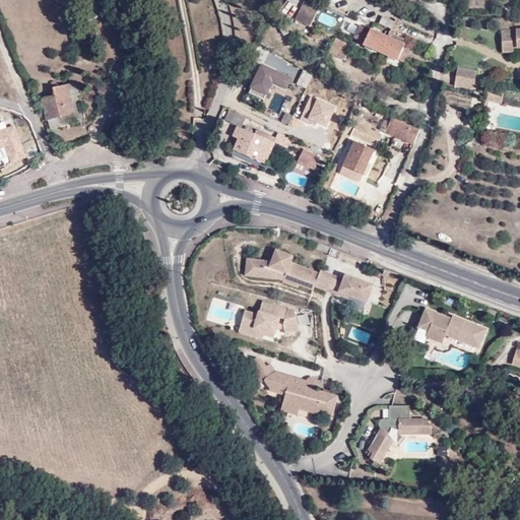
[(319,4),(310,0),(303,0),(294,18),(309,25),(319,4)]
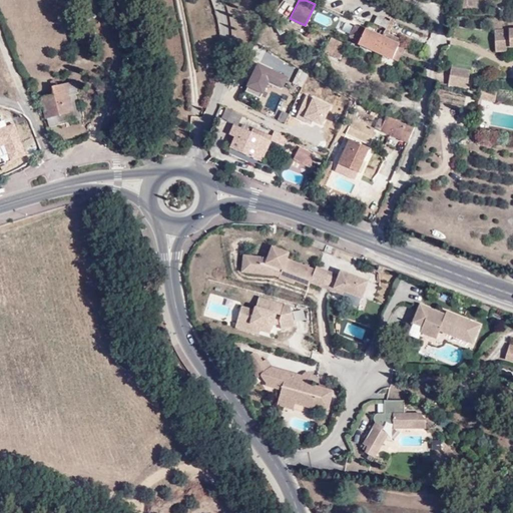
[(314,20),(329,27),(332,18),(317,12),(314,20)]
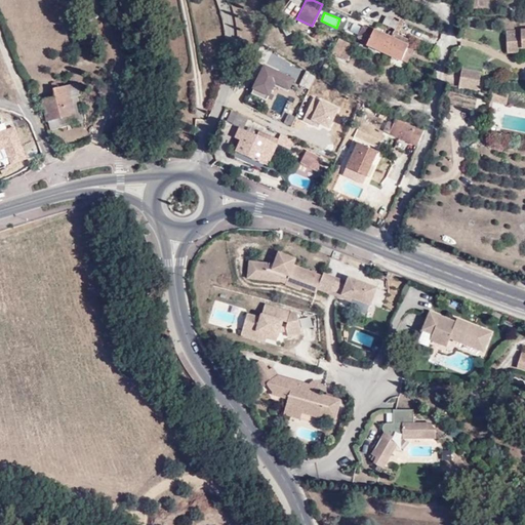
[(396,30),(392,36),(409,44),(411,40),(399,35),(405,23),(400,21),(399,22),(387,16),(384,24),(396,30)]
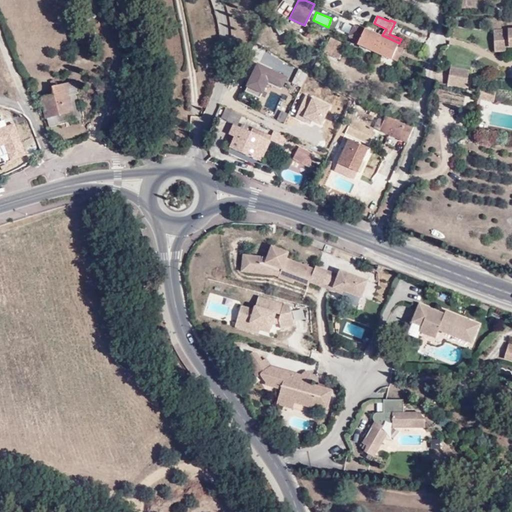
[(349,37),(360,41),(365,30),(354,25),(349,37)]
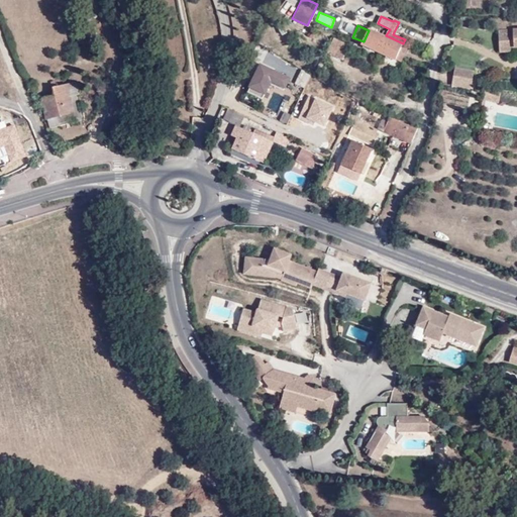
[(386,35),(370,28),(369,30),(364,41),(364,43),(397,59),(403,43),(386,35)]
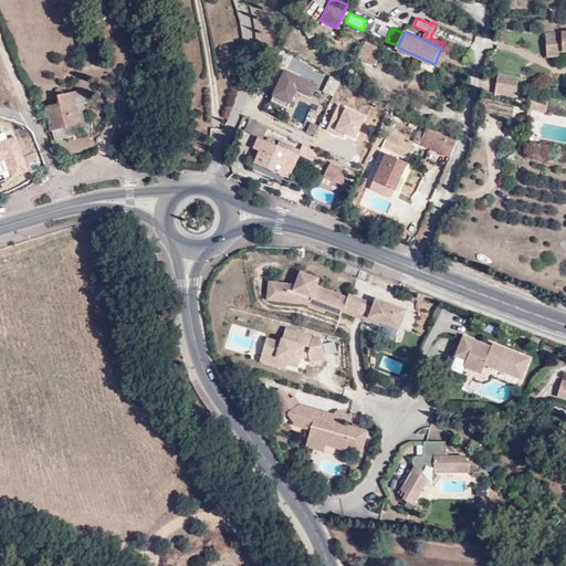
[(359,59),(376,66),(384,49),(366,42),(359,59)]
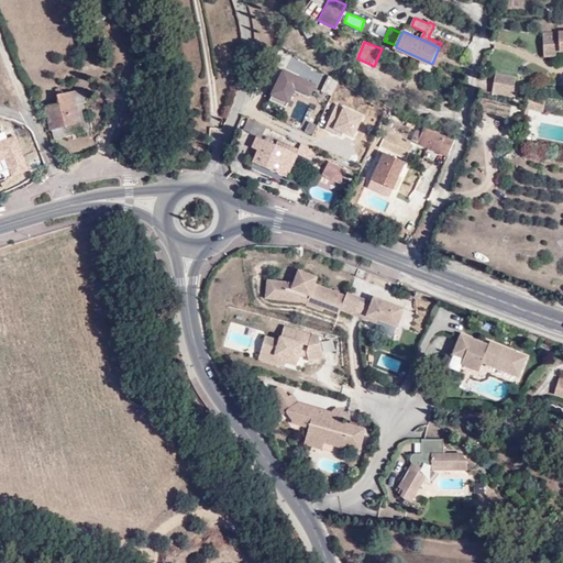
[(517,78),(496,74),(493,92),(514,97),(517,78)]
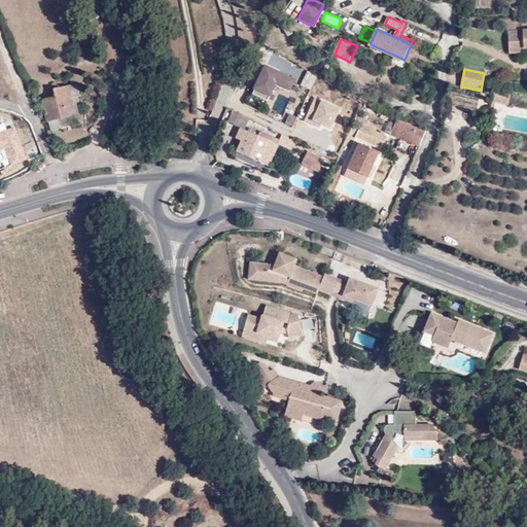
[(50,120),(63,117),(77,115),(74,98),(81,97),(79,84),(60,88),(59,82),(53,82),(56,98),(44,101),(47,120),(50,120)]
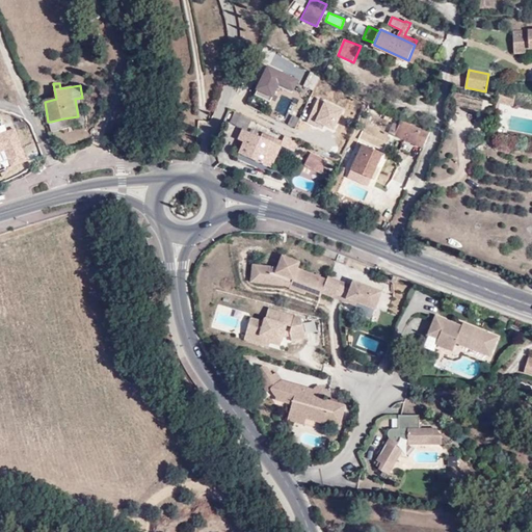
[(515,94),(499,90),(495,109),(511,111),(515,94)]
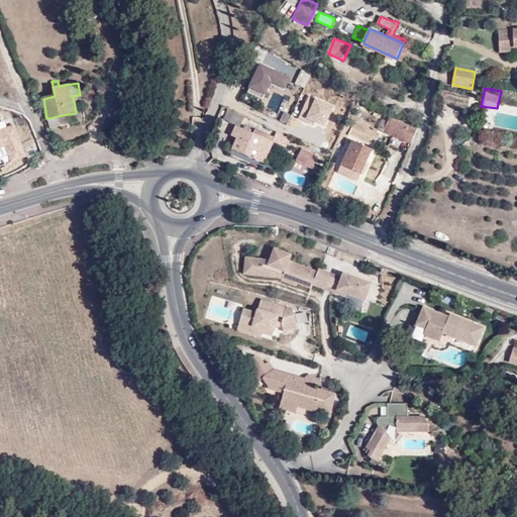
[(236,109),(228,105),(224,115),(230,119),(232,117),(236,109)]
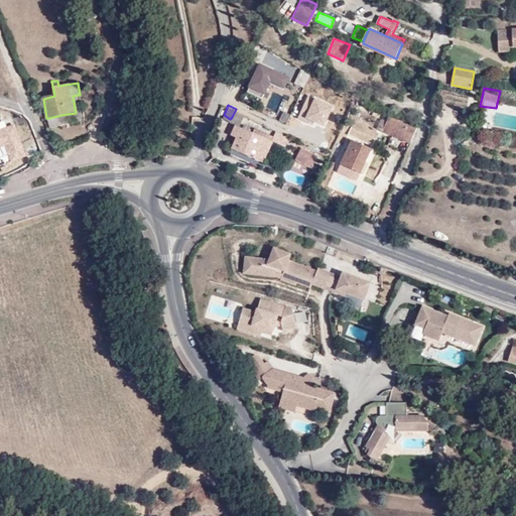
[(236,109),(232,117),(241,121),(245,113),(236,109)]
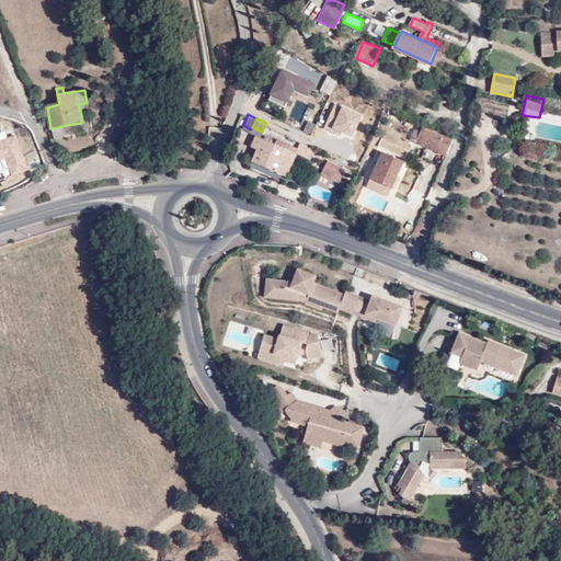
[(67,136),(67,125),(54,128),(55,137),(67,136)]
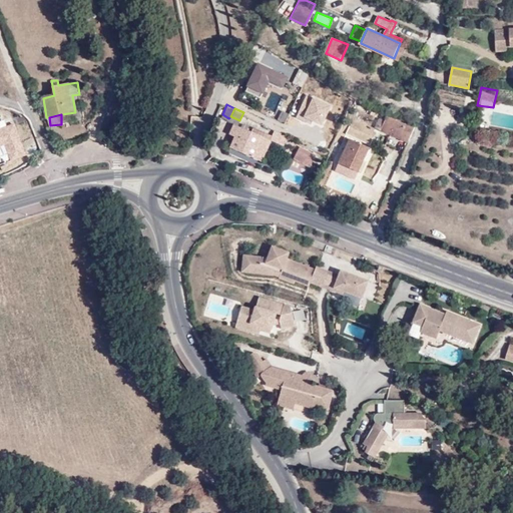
[(416,127),(390,115),(388,121),(382,118),(379,125),(409,142),(416,127)]
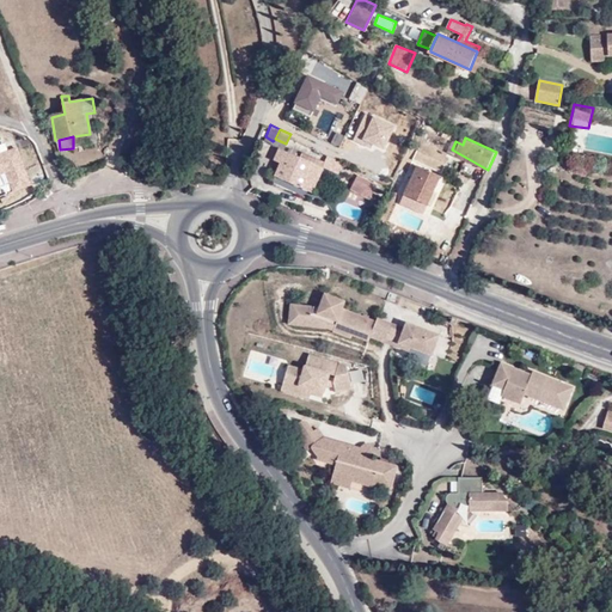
[(320,163),(311,158),(304,155),(281,146),(274,159),(281,161),(276,175),(310,188),(320,163)]
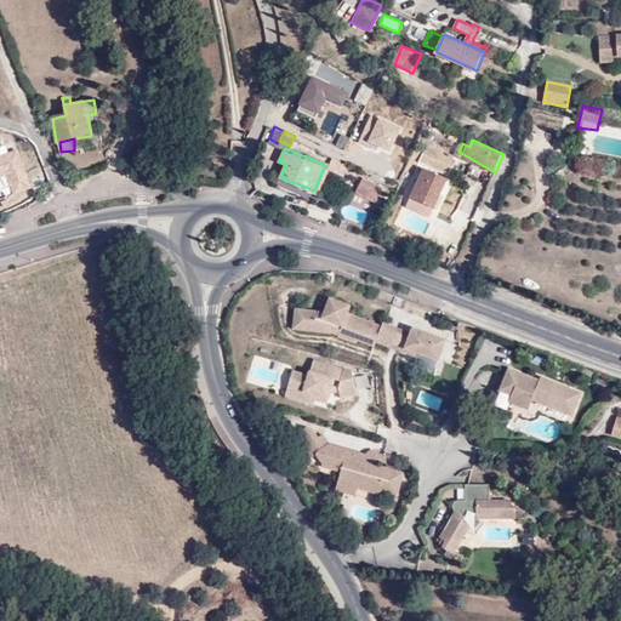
[(0,180),(6,178),(11,195),(32,189),(20,149),(0,154),(0,180)]
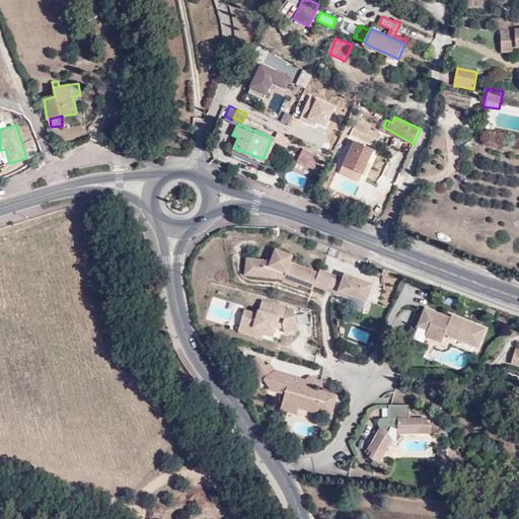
[(373,149),(355,140),(344,164),(363,173),(373,149)]
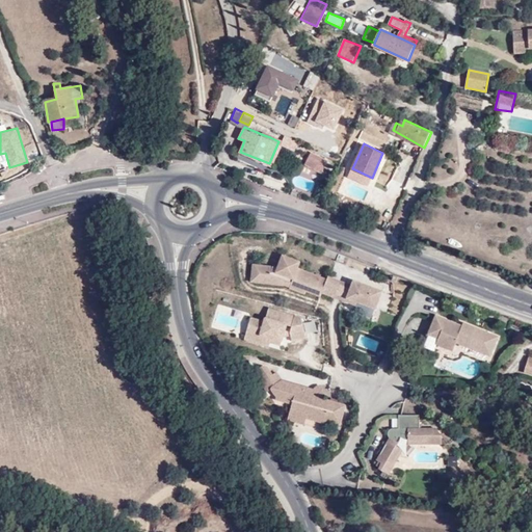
[(322,168),(327,156),(313,150),(307,161),(322,168)]
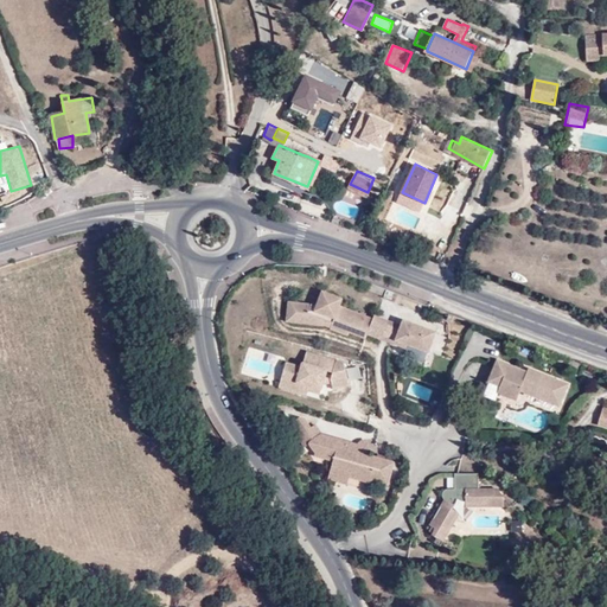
[(351,333),(366,338),(366,334),(374,317),(342,305),(345,299),(323,291),(318,304),(289,300),(287,321),(331,327),(331,328),(349,336),(351,333)]
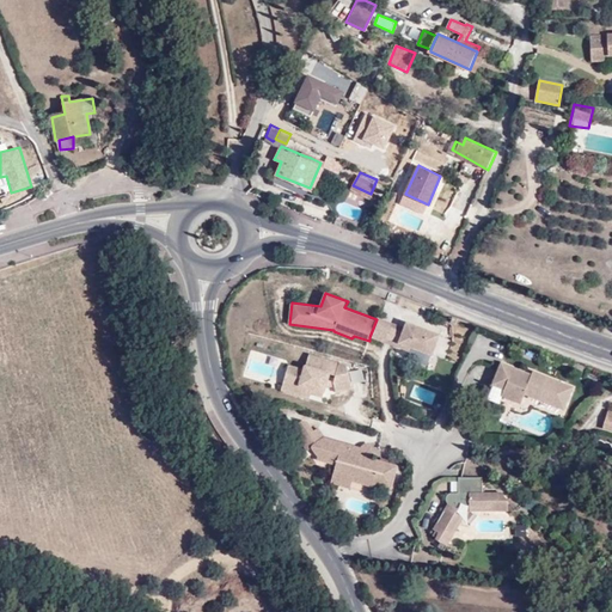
[(405,326),(378,317),(377,319),(369,337),(398,347),(399,344),(434,356),(442,335),(440,334),(430,330),(408,322),(405,326)]
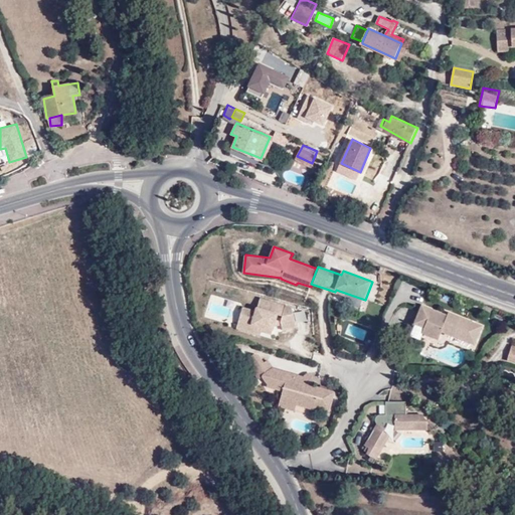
[(241,307),(235,330),(272,338),(274,328),(291,332),(297,307),(259,298),(255,310),(241,307)]
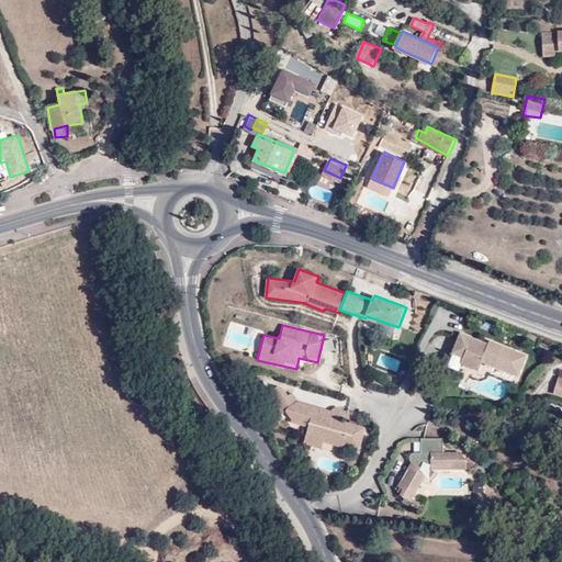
[(519,377),(529,353),(491,340),(490,343),(461,332),(452,352),(463,358),(462,363),(479,370),(483,362),(519,377)]
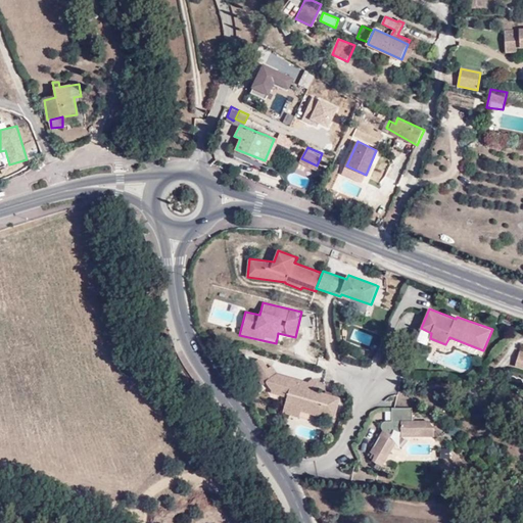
[(258,358),(249,364),(256,375),(268,367),(263,359),(258,358)]
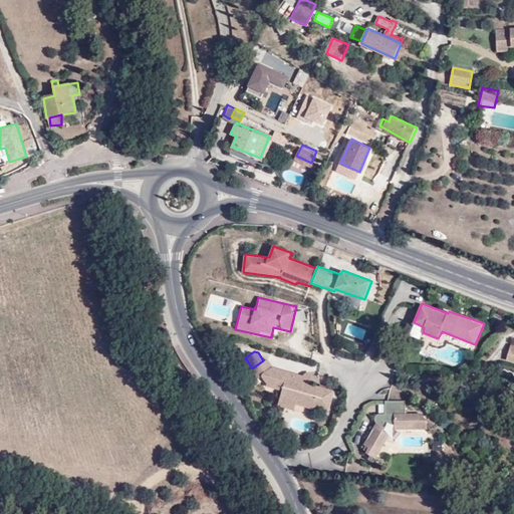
[(263,360),(252,368),(258,376),(261,373),(263,371),(272,364),(267,357),(263,360)]
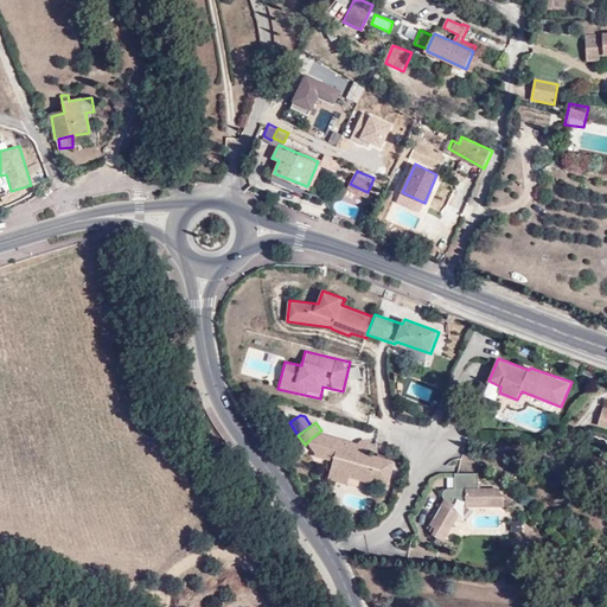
[(311,439),(308,441),(315,451),(315,453),(334,458),(333,462),(352,468),(350,474),(370,480),(371,478),(389,481),(395,459),(366,451),(369,446),(368,445),(358,441),(321,430),(311,439)]
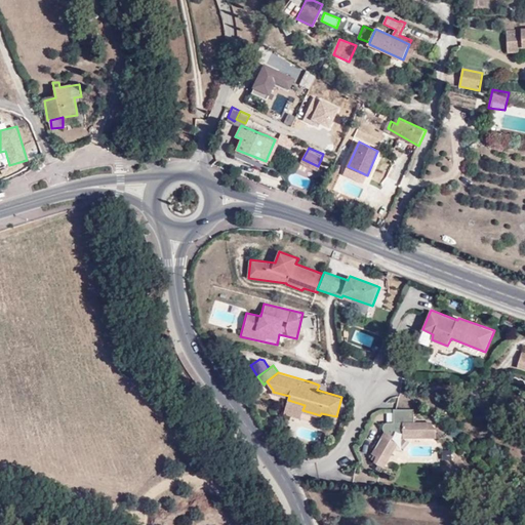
[(288,400),(284,412),(301,416),(303,410),(305,405),(288,400)]
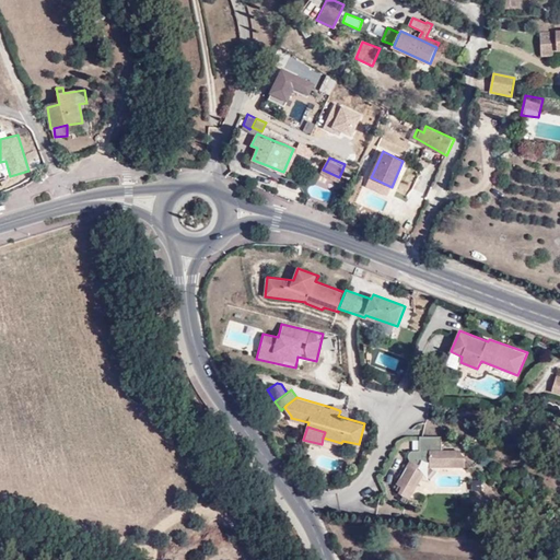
[(435,450),(435,436),(420,436),(420,450),(416,450),(411,450),(409,455),(410,461),(396,483),(399,486),(396,490),(399,491),(398,493),(403,497),(401,501),(407,504),(426,474),(430,473),(431,467),(466,467),(466,457),(461,457),(459,450),(435,450)]
